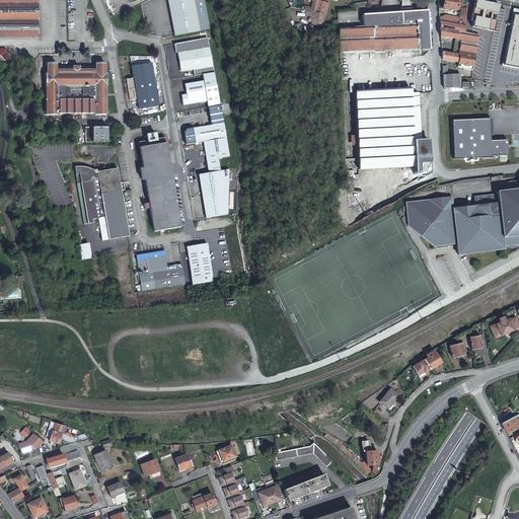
[(0,0),(0,36),(38,38),(38,3),(38,0),(0,0)]
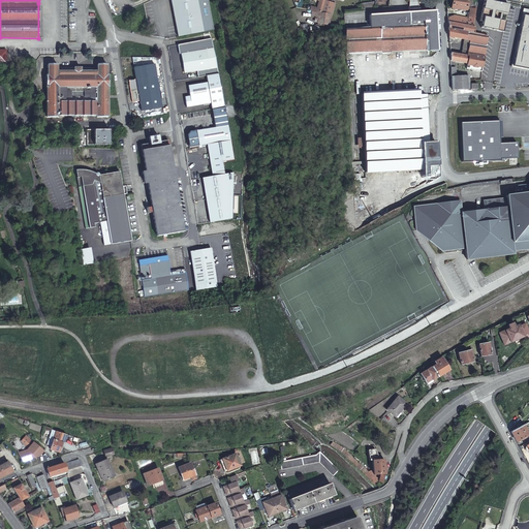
[(170,0),(175,19),(210,11),(207,0),(170,0)]
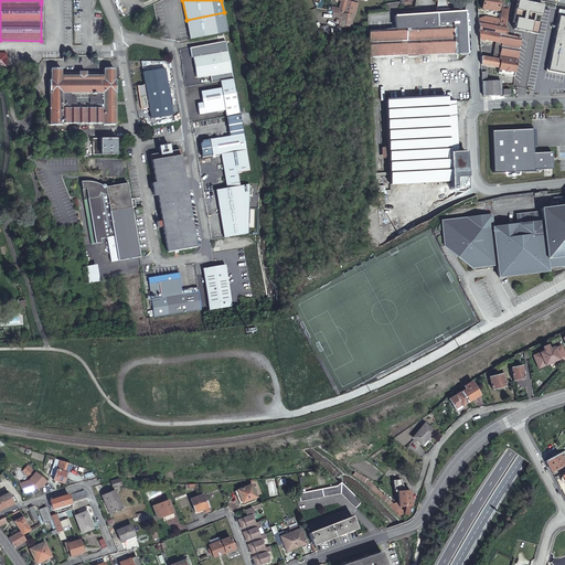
[(348,0),(347,0),(343,13),(353,16),(355,16),(358,3),(348,0)]
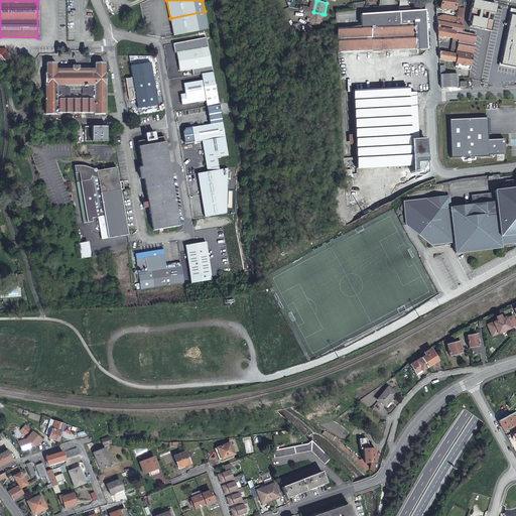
[(352,4),(353,11),(379,7),(379,0),(366,0),(366,1),(352,4)]
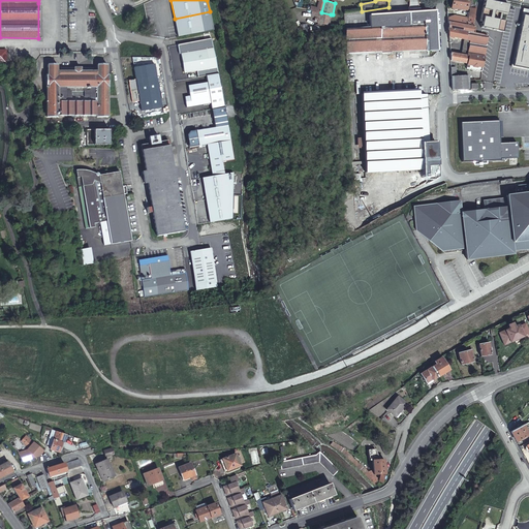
[(436,24),(436,10),(428,10),(419,11),(417,0),(408,0),(408,12),(369,14),(370,27),(390,26),(392,52),(398,52),(425,51),(429,51),(438,50),(438,45),(436,24)]
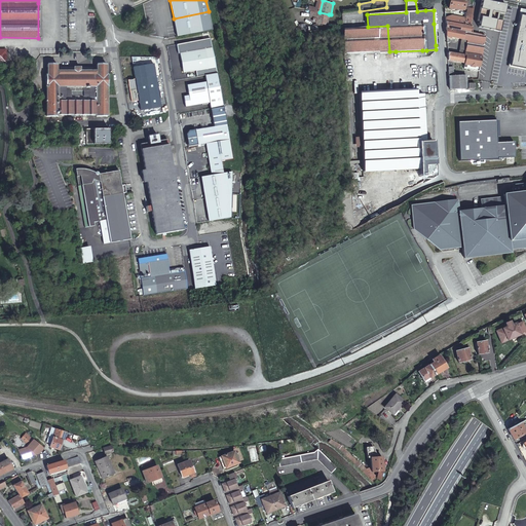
[(464,0),(449,0),(449,8),(463,10),(464,0)]
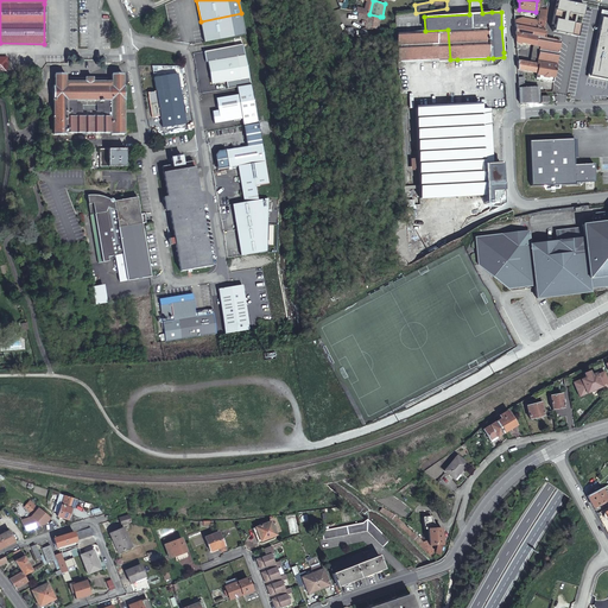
[(586,6),(557,0),(552,24),(555,25),(553,31),(580,37),(582,25),(576,24),(577,16),(583,17),(586,6)]
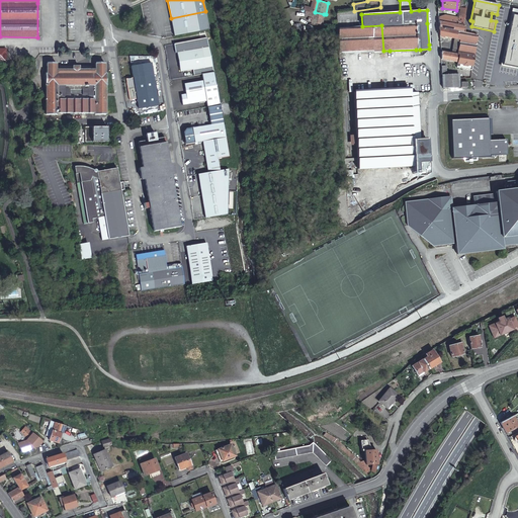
[(517,69),(517,64),(517,10),(512,9),(502,66),(517,69)]
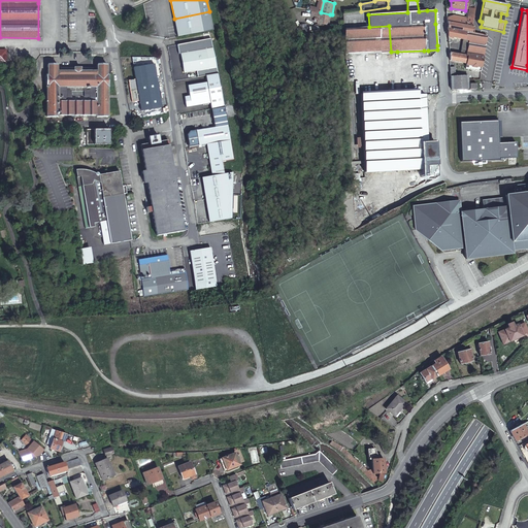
[(209,11),(174,19),(178,37),(213,30),(209,11)]
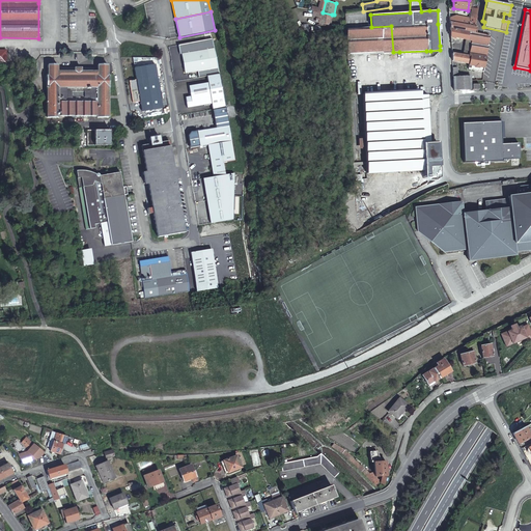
[(331,26),(332,15),(323,12),(319,11),(319,18),(319,25),(331,26)]
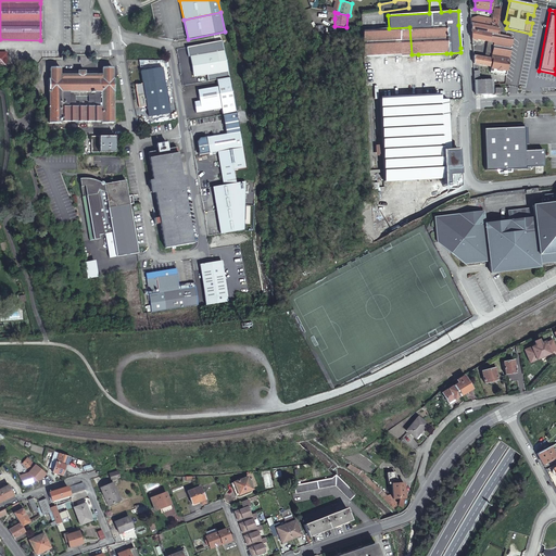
[(478,16),(470,19),(470,23),(491,27),(493,20),(478,16)]
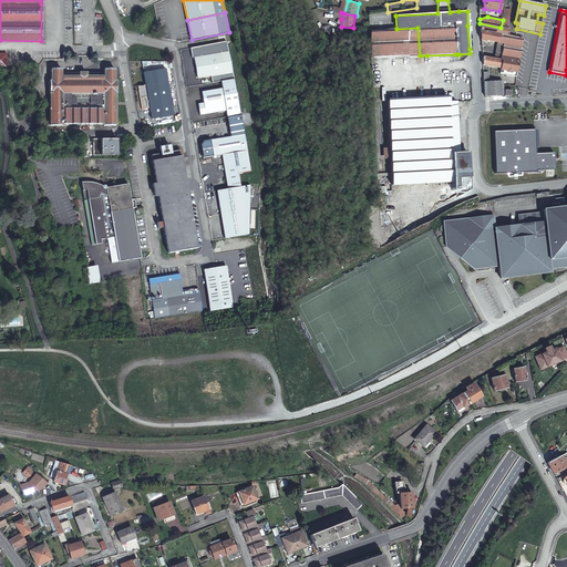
[(501,28),(480,23),(481,30),(505,34),(506,29),(501,28)]
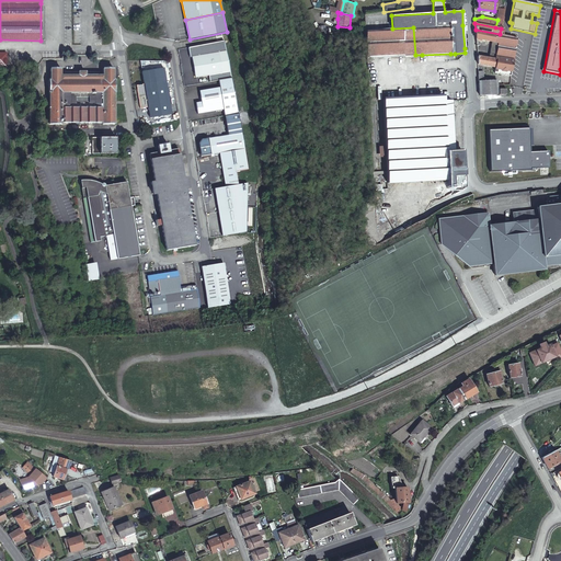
[(413,27),(392,29),(379,30),(365,30),(366,45),(367,53),(367,57),(415,55),(413,27)]
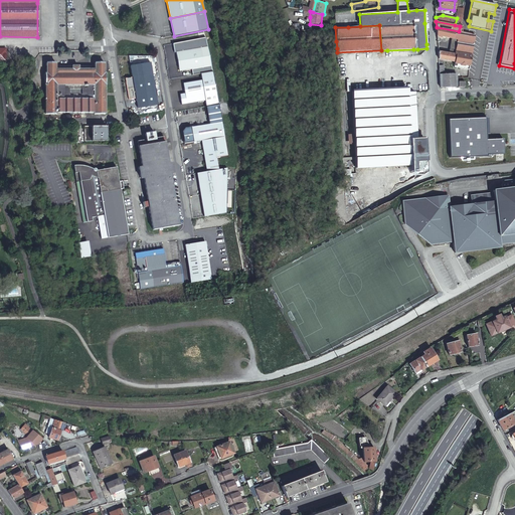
[(459,31),(437,27),(437,31),(437,35),(450,38),(456,40),(456,54),(456,55),(455,62),(454,67),(456,67),(457,64),(464,65),(464,68),(467,69),(469,69),(473,48),(473,47),(476,35),(459,31)]
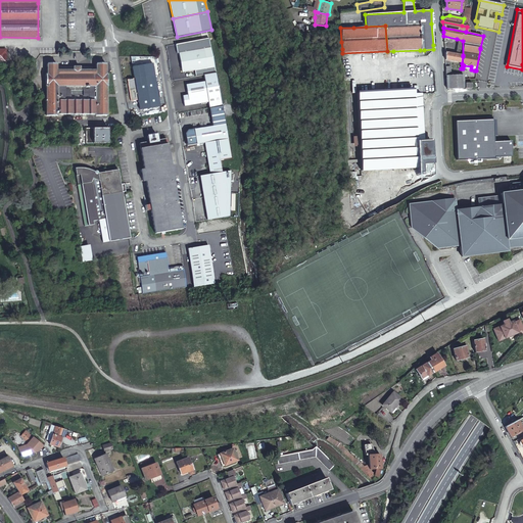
[(177,53),(179,53),(183,73),(195,70),(196,77),(204,75),(217,73),(209,38),(176,44),(177,53)]
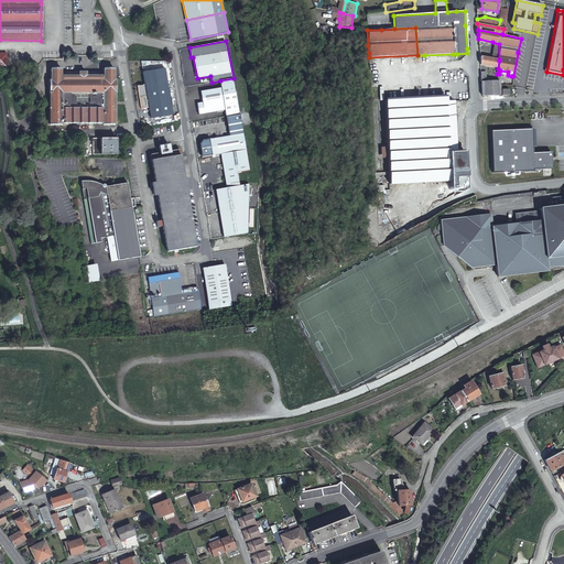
[(492,58),(479,56),(480,62),(480,64),(498,68),(499,61),(499,60),(492,58)]
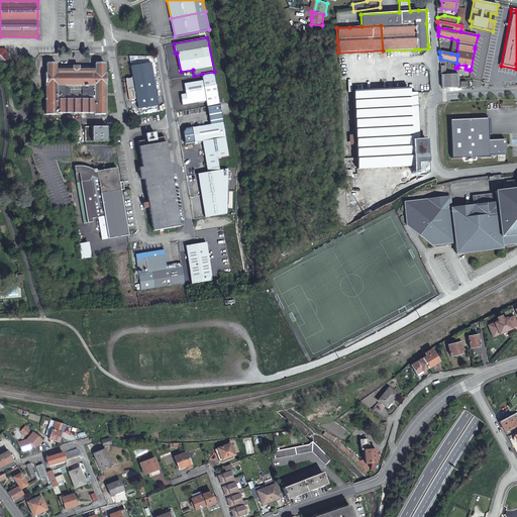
[(105,74),(105,63),(95,63),(95,70),(91,70),(91,67),(79,67),(72,67),(62,67),(61,70),(57,70),(57,63),(46,63),(46,74),(44,74),(44,86),(45,86),(45,115),(58,115),(58,113),(94,113),(94,115),(106,114),(106,86),(106,74),(105,74)]
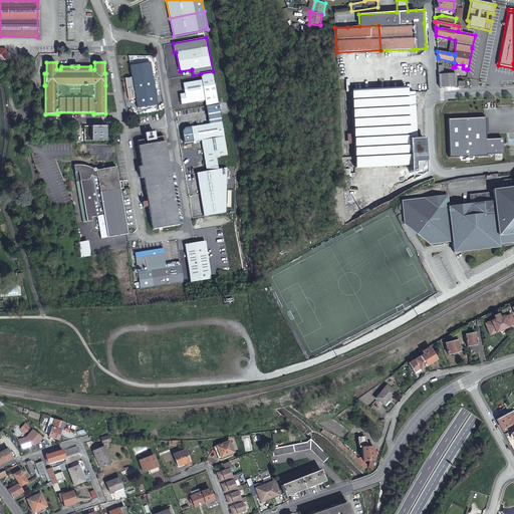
[(132,66),(134,78),(154,74),(152,63),(132,66)]
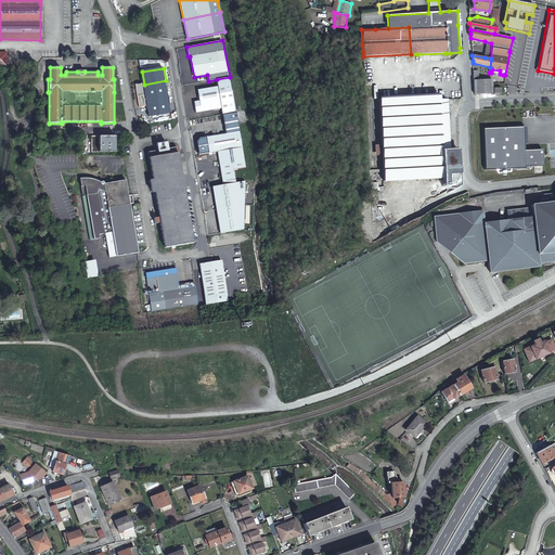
[(478,71),(473,72),(474,82),(475,94),(492,93),(492,87),(492,85),(491,80),(478,80),(478,71)]
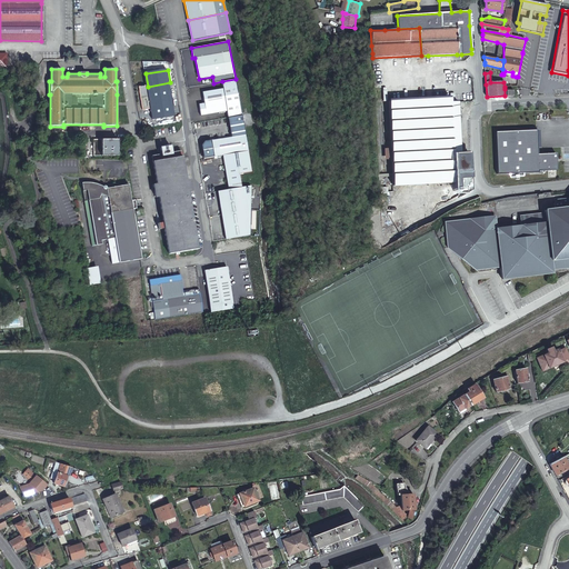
[(223,89),(202,92),(205,106),(199,107),(201,116),(228,111),(229,118),(242,116),(236,79),(222,81),(223,89)]
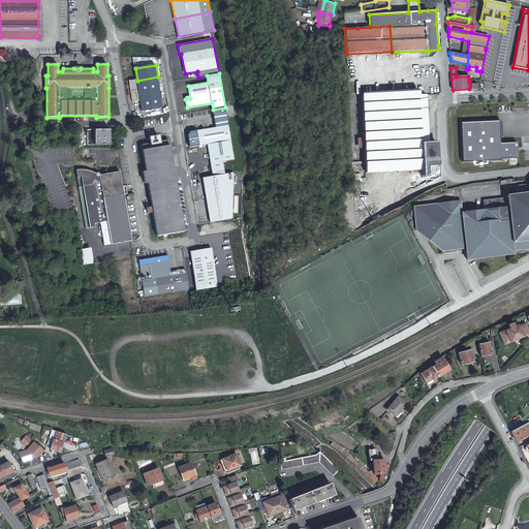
[(137,81),(132,82),(133,85),(130,86),(133,103),(141,102),(143,113),(163,109),(158,76),(137,81)]
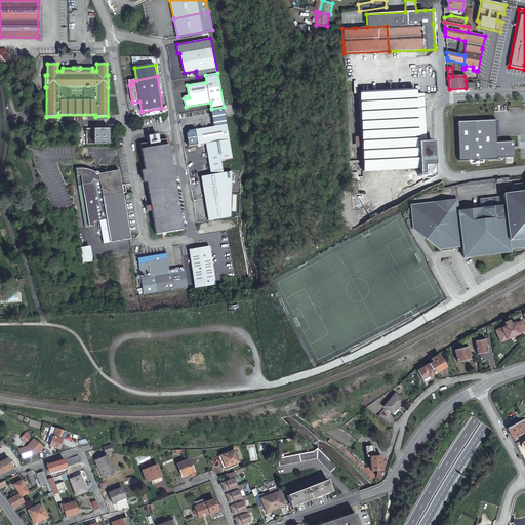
[(415,90),(358,93),(361,171),(417,169),(416,143),(423,143),(422,94),(416,94),(415,90)]
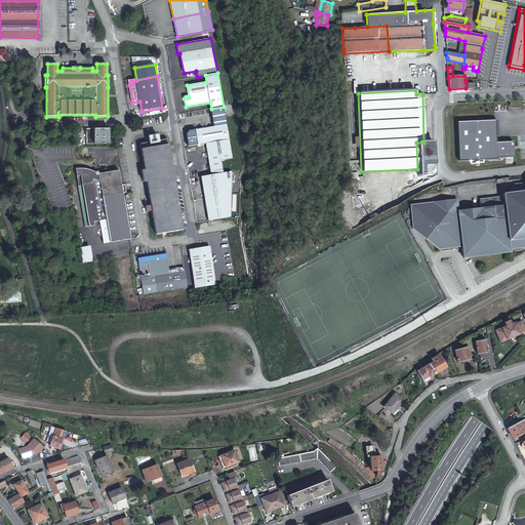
[(494,121),(457,123),(459,160),(514,157),(513,142),(495,143),(494,121)]
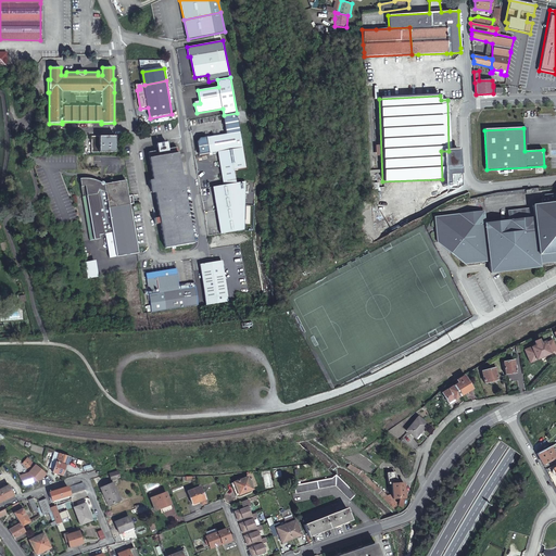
[(240,131),(206,137),(209,153),(218,151),(242,148),(240,131)]
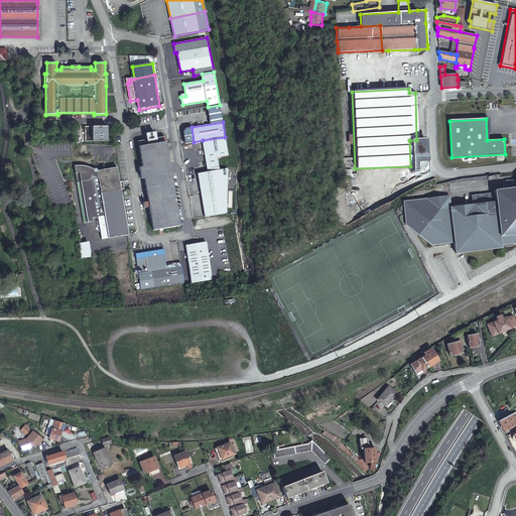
[(106,141),(106,127),(85,127),(85,141),(106,141)]
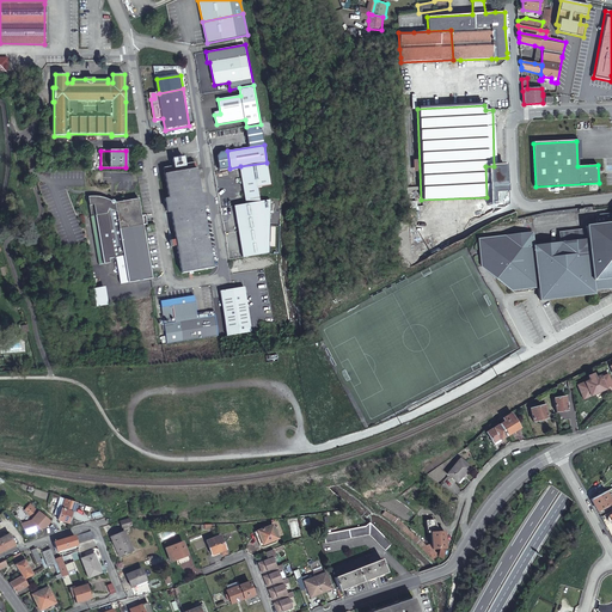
[(184,164),(183,157),(172,159),(173,166),(164,167),(169,199),(165,199),(167,210),(171,210),(171,212),(176,239),(176,240),(177,244),(177,246),(182,274),(189,271),(193,271),(213,268),(208,238),(207,236),(201,199),(204,199),(204,196),(202,188),(199,188),(195,163),(184,164)]
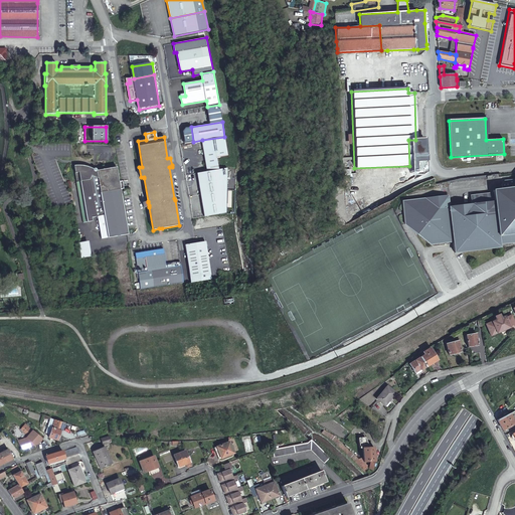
[(224,137),(202,141),(207,171),(219,169),(217,158),(228,156),(224,137)]
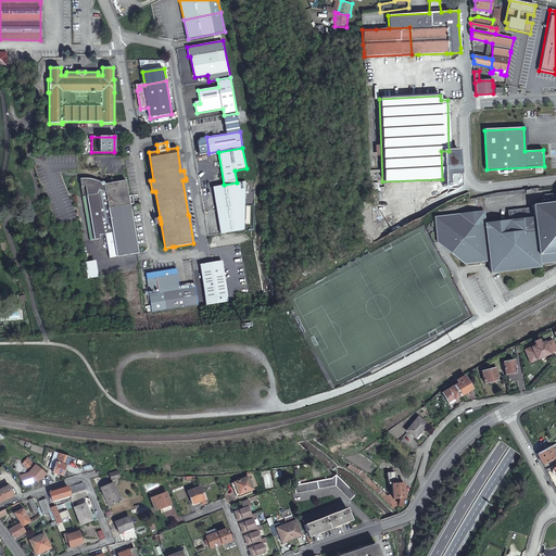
[(87,179),(79,178),(90,240),(99,239),(99,235),(106,234),(110,258),(138,253),(129,204),(128,197),(126,180),(104,185),(103,181),(101,182),(97,180),(92,179),(87,179)]
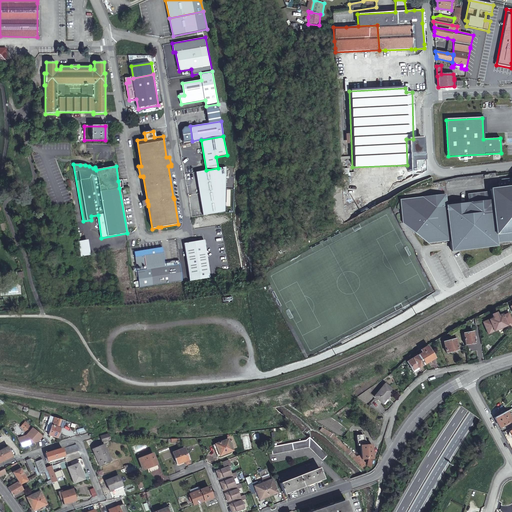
[(206,170),(196,172),(199,193),(225,189),(226,167),(218,168),(206,170)]
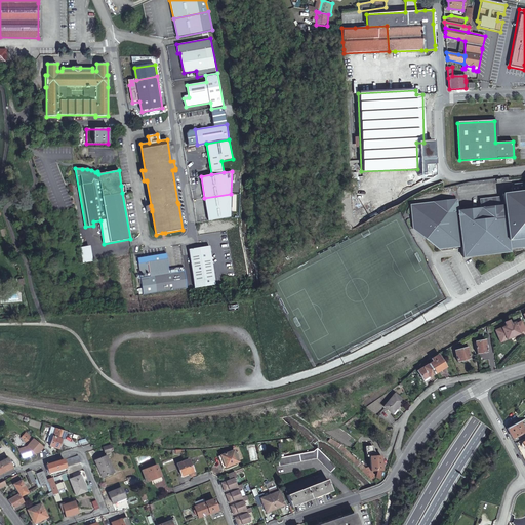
[(412,230),(415,232),(416,230),(426,231),(430,239),(428,241),(439,250),(461,247),(463,258),(472,257),(510,252),(509,249),(524,247),(524,184),(514,186),(511,189),(511,194),(501,195),(502,198),(479,200),(480,209),(457,212),(456,201),(409,206),(412,230)]
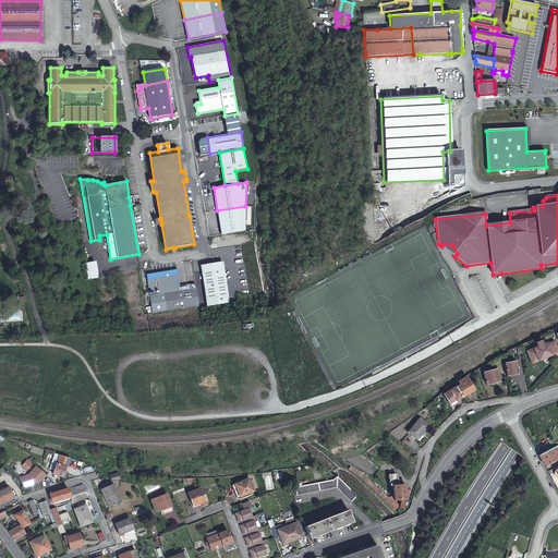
[(245,206),(217,210),(221,234),(245,231),(245,206)]
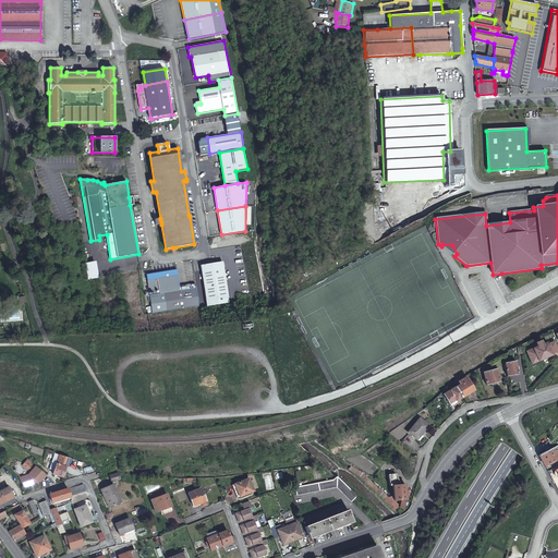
[(443,244),(441,246),(455,256),(457,254),(452,245),(443,244)]
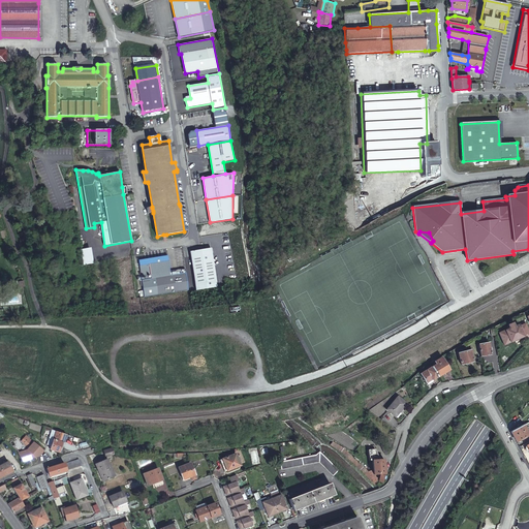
[(88,248),(81,249),(82,265),(90,263),(88,248)]
